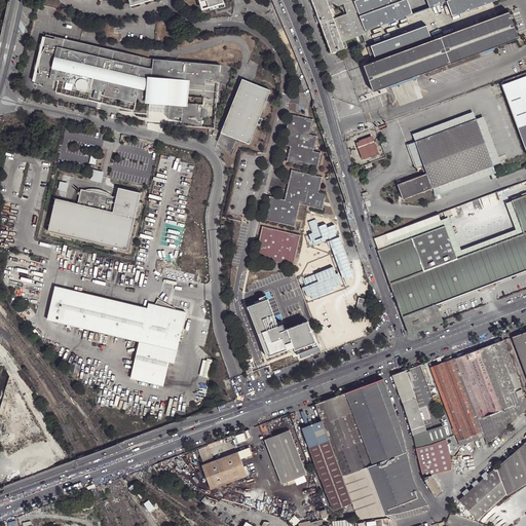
[(222,0),(198,0),(202,12),(224,5),(222,0)]
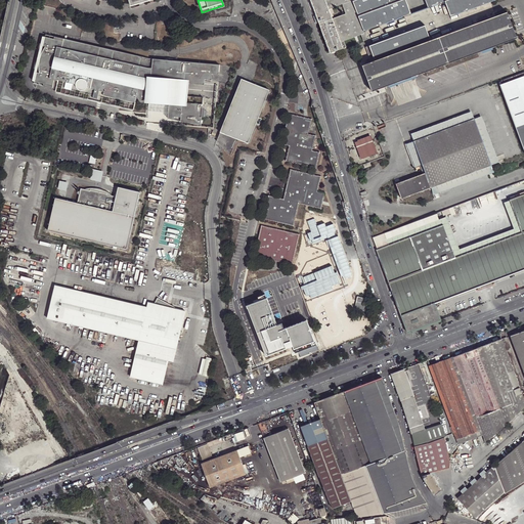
[(426,25),(370,44),(365,30),(411,13),(405,0),(310,0),(316,16),(318,22),(331,53),(332,52),(339,50),(343,48),(346,47),(344,41),(361,34),(372,61),(362,66),(372,91),(517,38),(508,11),(431,39),(426,25)]
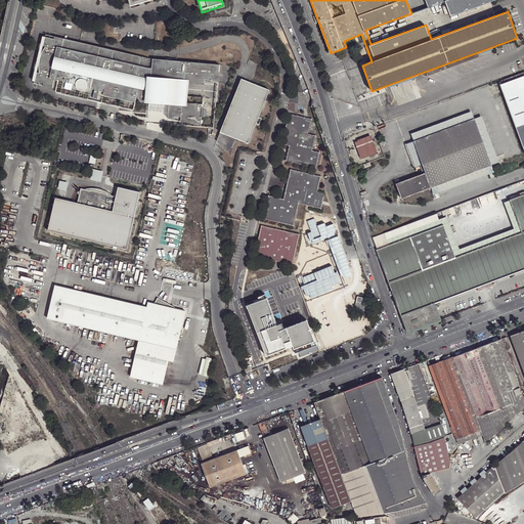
[(426,0),(429,7),(446,0),(451,15),(493,0),(426,0)]
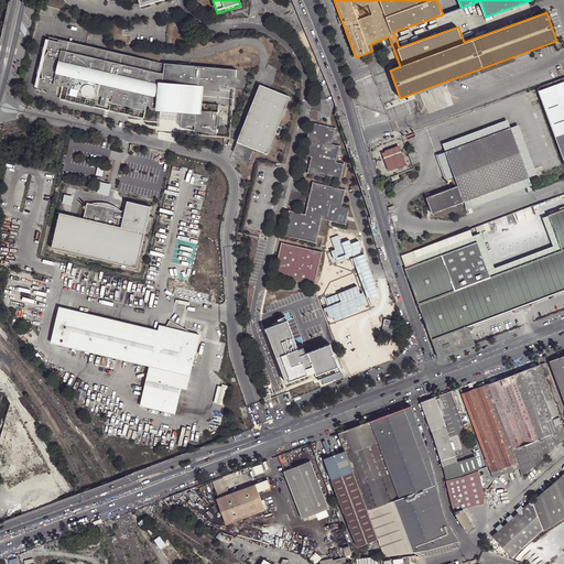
[(206,82),(227,87),(228,80),(236,80),(237,71),(161,63),(151,61),(151,63),(49,39),(36,88),(100,104),(99,106),(105,107),(105,105),(143,114),(145,106),(148,107),(149,109),(150,111),(152,111),(154,111),(156,109),(156,107),(181,109),(179,128),(215,137),(218,106),(197,104),(198,90),(199,80),(207,80),(206,82)]
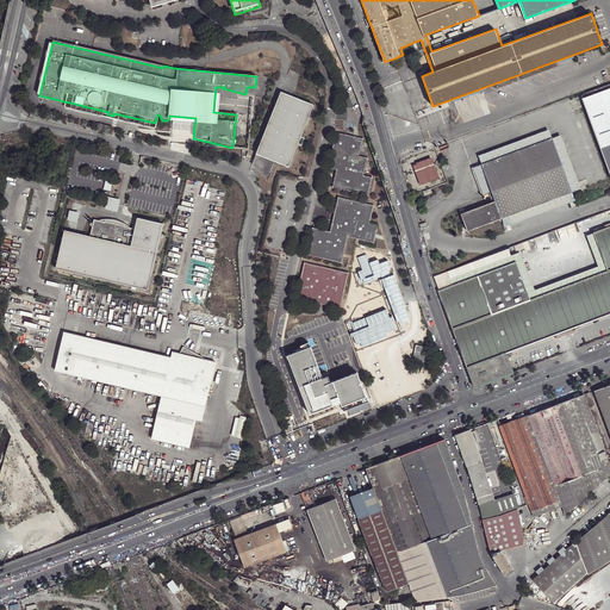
[(246,100),(246,94),(223,88),(224,87),(216,87),(215,98),(246,100)]
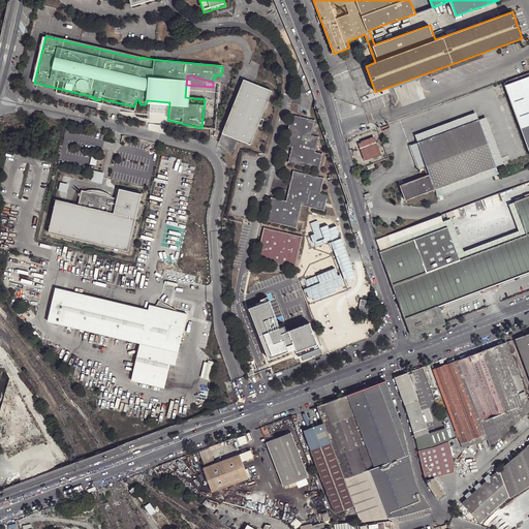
[(528,76),(504,86),(528,152),(528,76)]
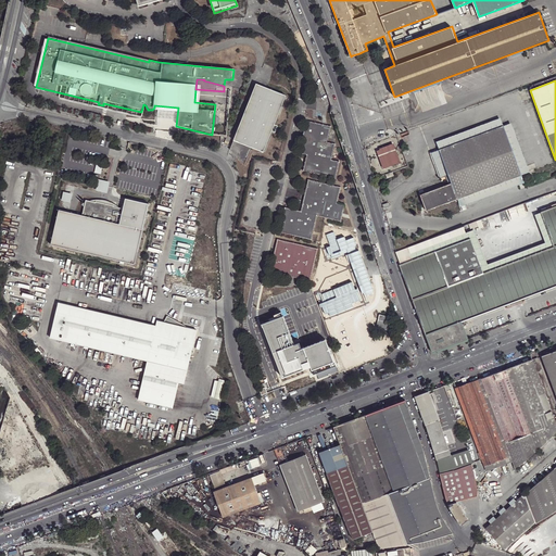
[(255,83),(230,149),(238,152),(237,156),(244,164),(252,146),(264,150),(286,93),(255,83)]
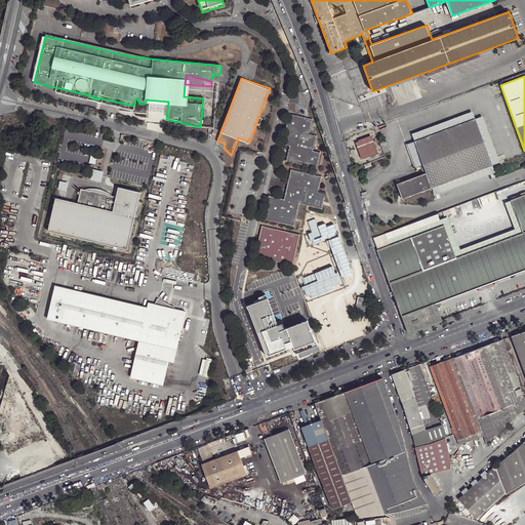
[(413,142),(475,118),(473,112),(411,133),(413,142)]
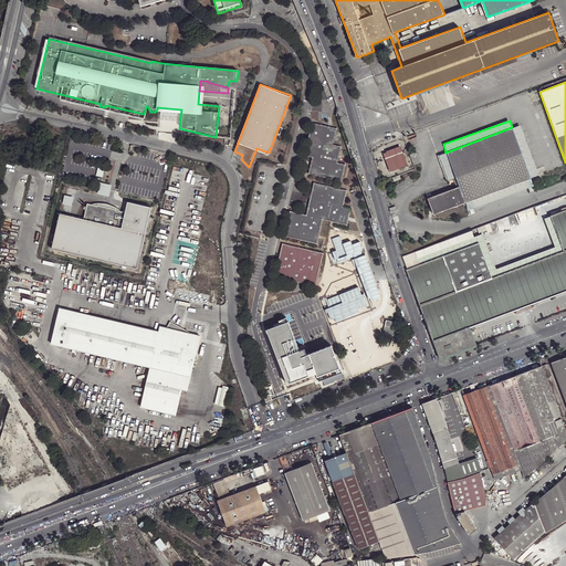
[(336,164),(338,156),(338,154),(339,148),(332,146),(335,129),(311,124),(303,157),(312,158),(311,164),(310,164),(312,165),(311,167),(310,166),(310,167),(307,175),(341,182),(344,166),(336,164)]
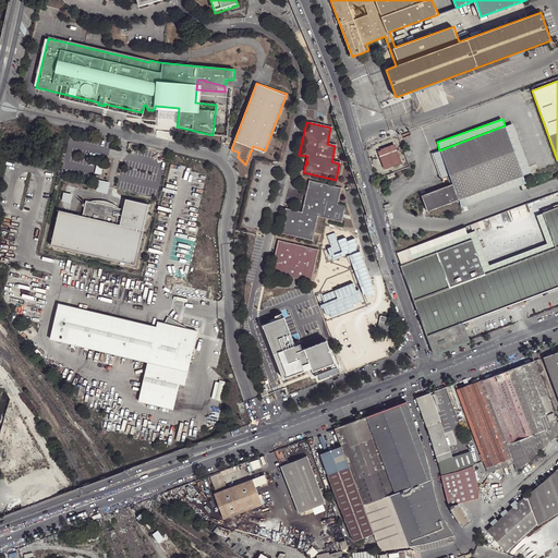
[(512,123),(505,125),(523,176),(531,172),(512,123)]
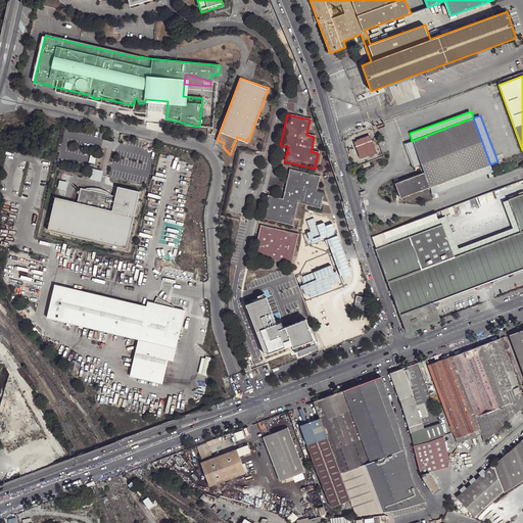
[(490,164),(473,117),(412,141),(405,144),(414,169),(420,167),(422,174),(395,183),(400,198),(430,187),(490,164)]
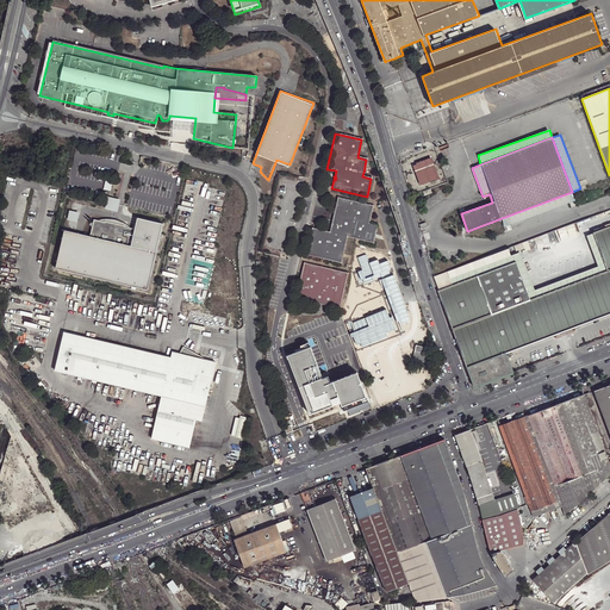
[(421,185),(437,178),(433,165),(430,160),(414,166),(421,185)]
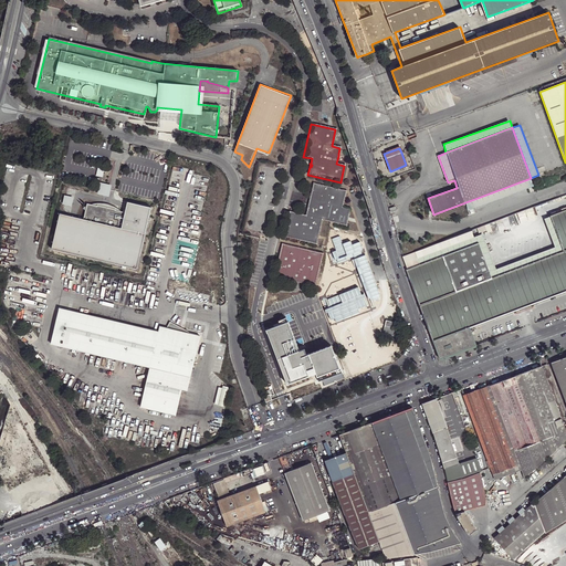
[(534,186),(531,178),(465,202),(468,210),(534,186)]
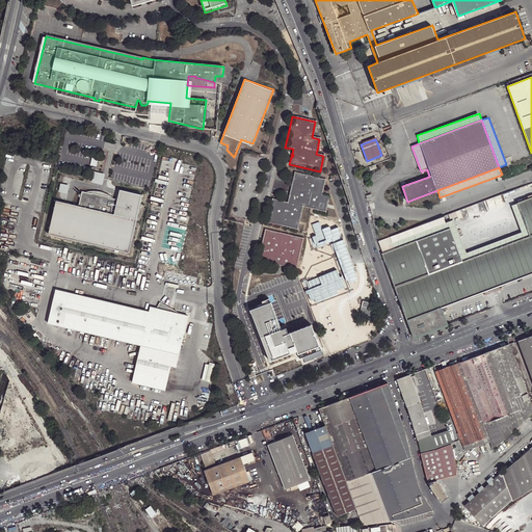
[(299,176),(299,175),(294,174),(290,193),(289,194),(291,194),(290,196),(289,196),(287,204),(272,200),(266,223),(297,231),(298,225),(297,224),(297,223),(299,223),(299,222),(302,208),(310,209),(311,210),(311,208),(313,209),(312,210),(313,210),(325,213),(329,197),(321,195),(325,181),(301,175),(301,177),(299,176)]
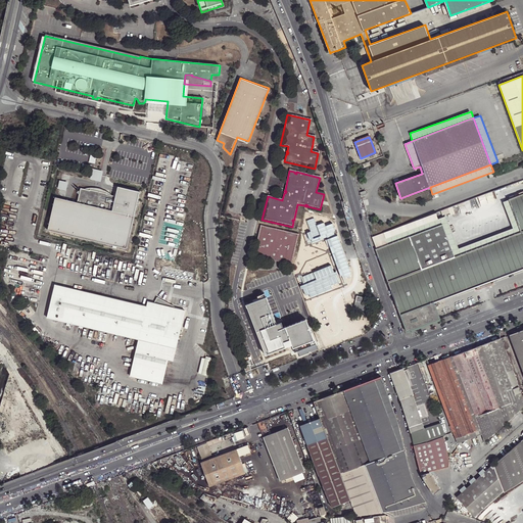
[(127,248),(135,216),(112,210),(116,196),(107,194),(107,193),(90,188),(90,189),(81,187),(78,201),(56,196),(48,229),(127,248)]
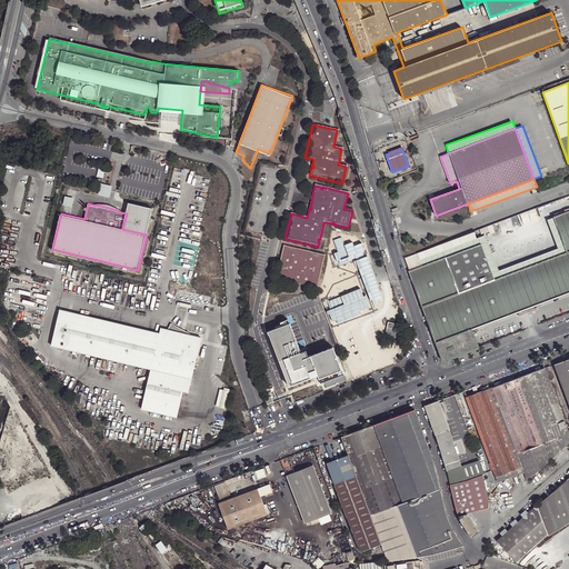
[(568,211),(553,218),(567,253),(498,279),(458,293),(445,258),(421,267),(409,271),(436,342),(435,342),(441,361),(478,347),(471,330),(568,292),(568,211)]
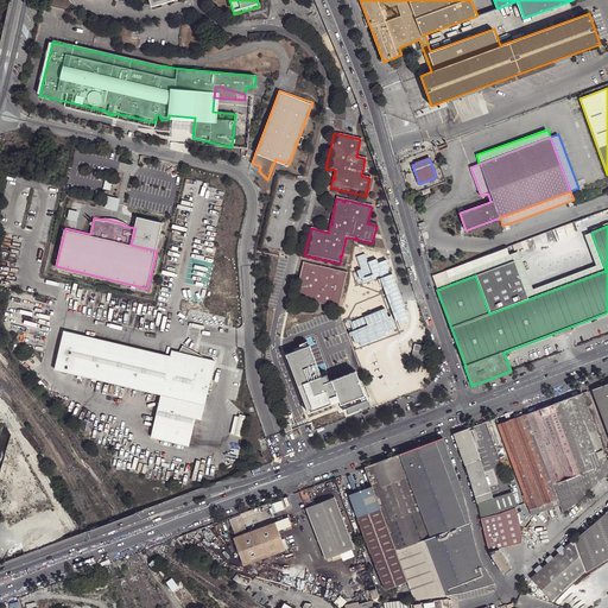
[(450,285),(475,276),(514,261),(520,279),(525,277),(532,298),(606,271),(591,233),(584,235),(595,266),(532,289),(518,252),(448,278),(450,285)]
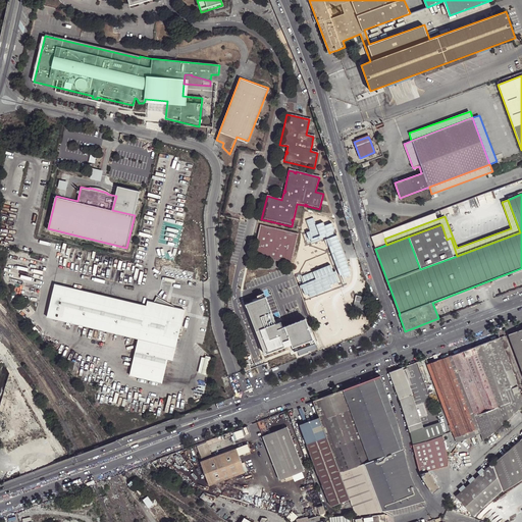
[(310,214),(309,219),(310,219),(310,221),(308,221),(308,222),(306,229),(308,229),(307,231),(306,231),(300,259),(304,260),(305,260),(305,259),(307,260),(307,261),(322,264),(332,219),(310,214)]
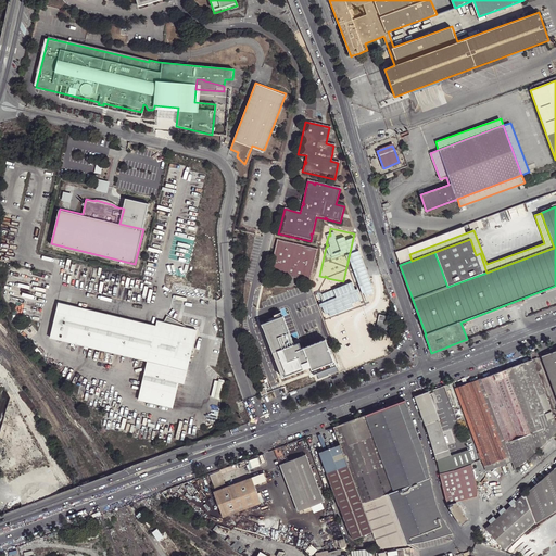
[(470,239),(434,252),(447,287),(487,273),(480,253),(476,255),(470,239)]
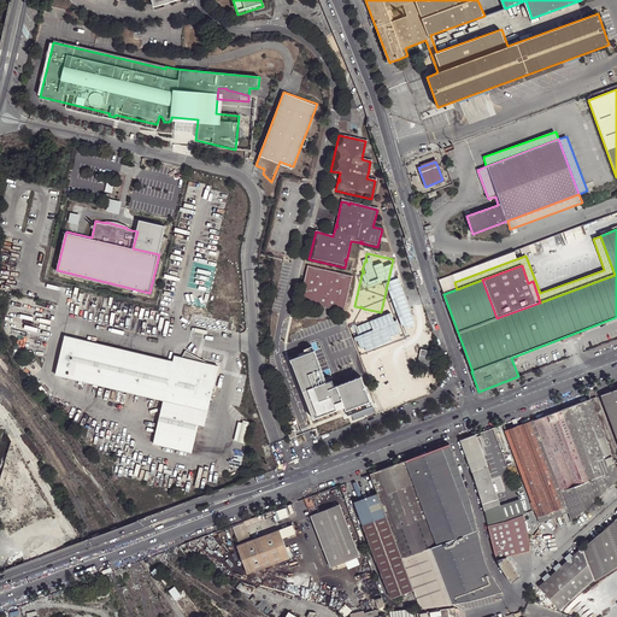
[(351,277),(309,268),(309,271),(306,270),(306,271),(301,294),(303,295),(303,298),(300,297),(299,304),(344,313),(345,307),(344,306),(344,305),(345,305),(346,305),(351,277)]
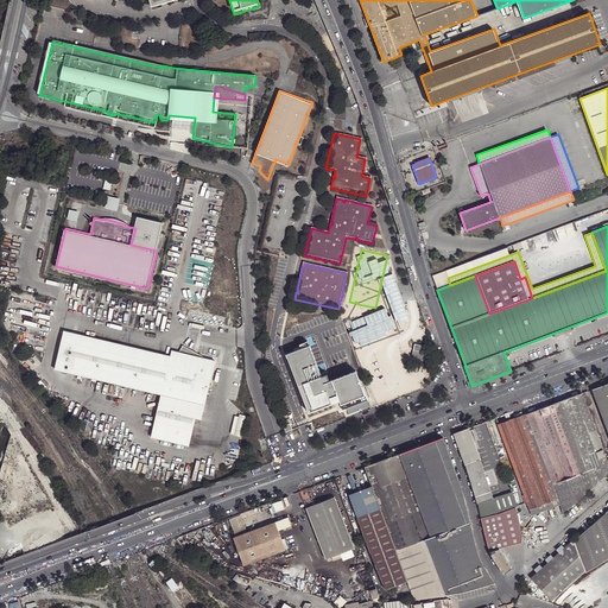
[(365,315),(354,359),(360,360),(361,358),(363,359),(362,360),(372,362),(374,354),(379,355),(380,353),(382,354),(382,355),(391,358),(393,348),(401,350),(403,349),(405,349),(404,350),(410,353),(416,327),(381,318),(379,317),(365,315)]
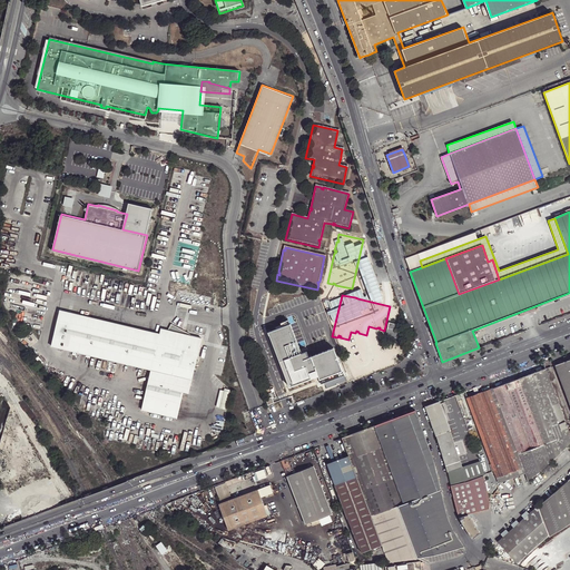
[(180,331),(182,330),(172,324),(167,331),(161,328),(160,334),(59,311),(51,345),(151,370),(141,410),(177,418),(184,392),(188,393),(202,338),(196,337),(185,331),(184,333),(180,331)]
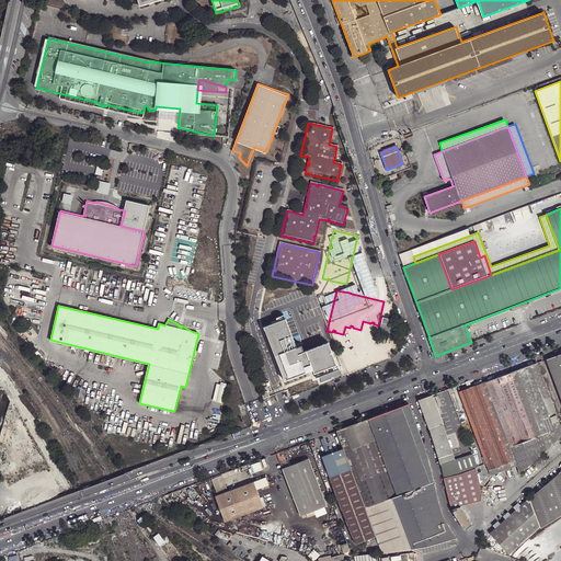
[(286,316),(264,323),(285,380),(307,371),(306,368),(312,366),(319,386),(334,380),(333,378),(341,375),(328,339),(304,347),(301,341),(296,343),(286,316)]
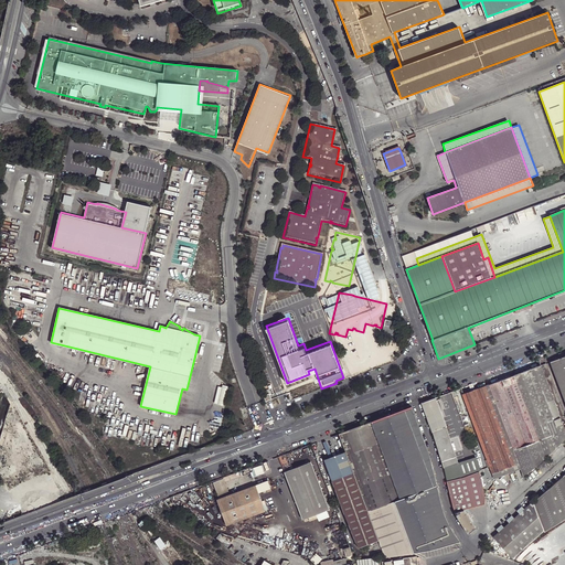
[(383,328),(383,331),(382,333),(397,337),(398,332),(395,331),(396,328),(394,328),(395,322),(385,320),(383,328)]
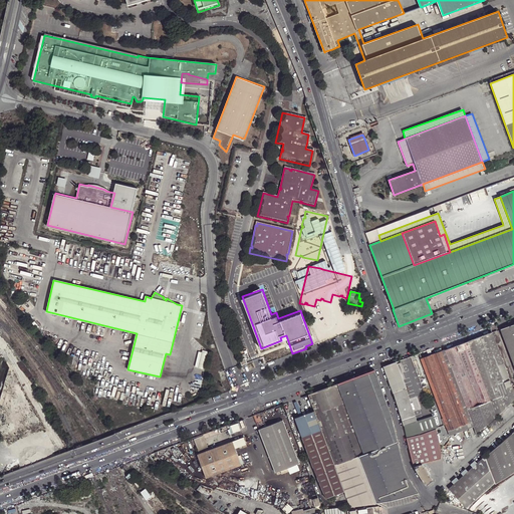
[(334,298),(348,301),(348,298),(346,298),(341,296),(342,295),(340,295),(339,296),(332,294),(330,302),(323,300),(323,299),(321,298),(320,300),(316,299),(314,306),(306,304),(307,303),(305,302),(304,304),(299,303),(299,305),(316,309),(318,302),(332,305),(334,298)]
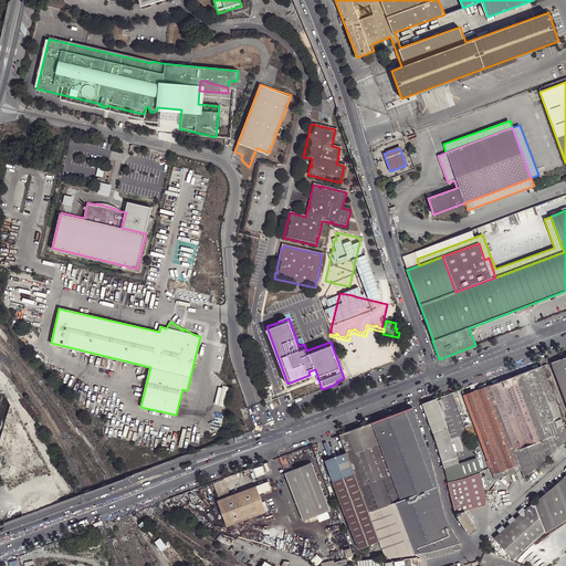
[(565,373),(565,357),(563,358),(554,362),(559,375),(565,373)]
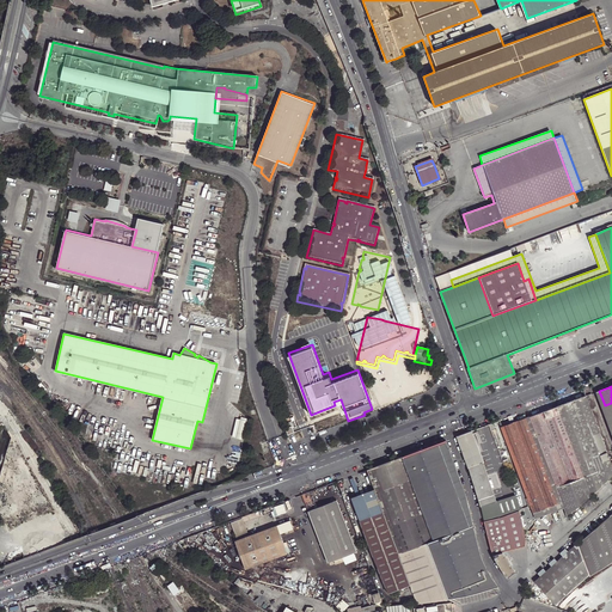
[(611,403),(605,405),(599,391),(597,392),(611,434),(611,403)]
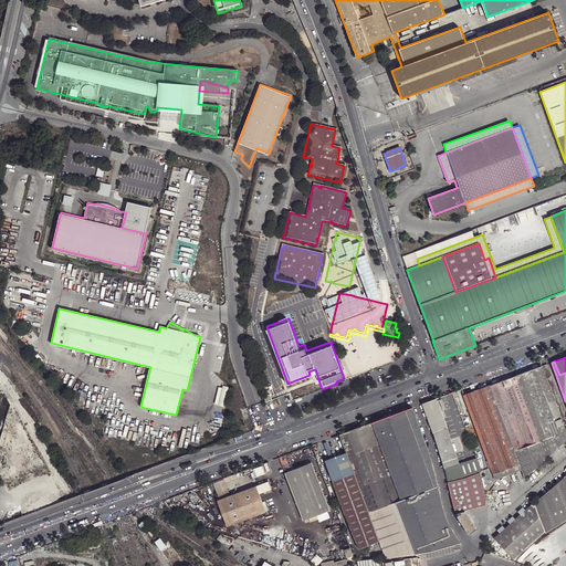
[(565,415),(547,365),(542,366),(565,427),(565,430),(565,415)]
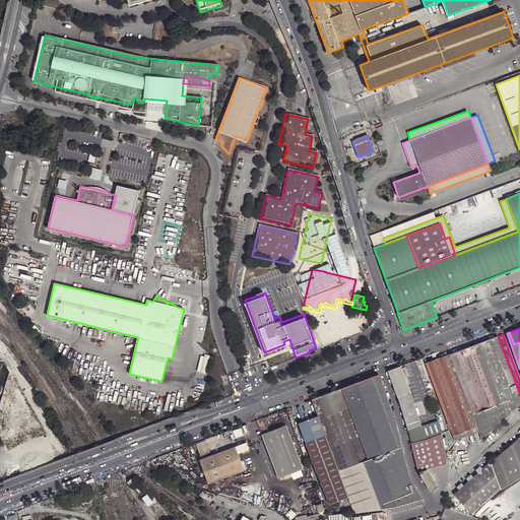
[(519,392),(498,336),(473,345),(496,405),(508,401),(504,389),(510,387),(513,394),(519,392)]
